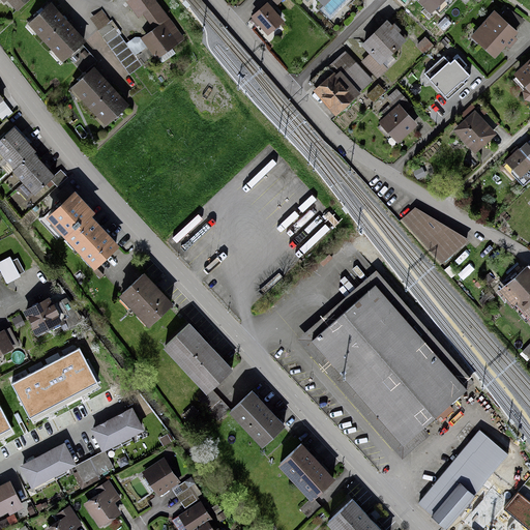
[(0,0),(5,4),(9,0),(19,10),(30,0),(0,0)]
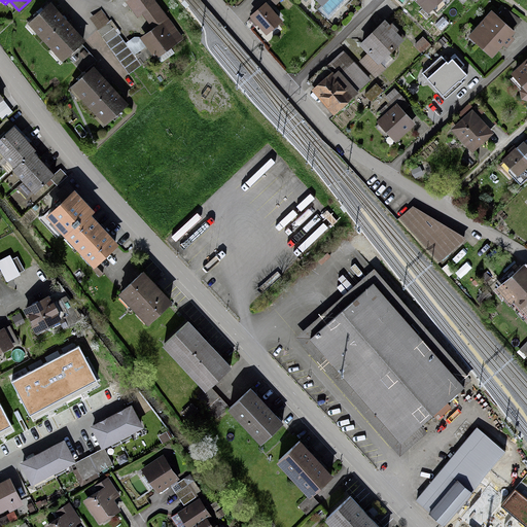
[(147,45),(154,56),(181,37),(154,0),(132,0),(152,29),(141,36),(147,45)]
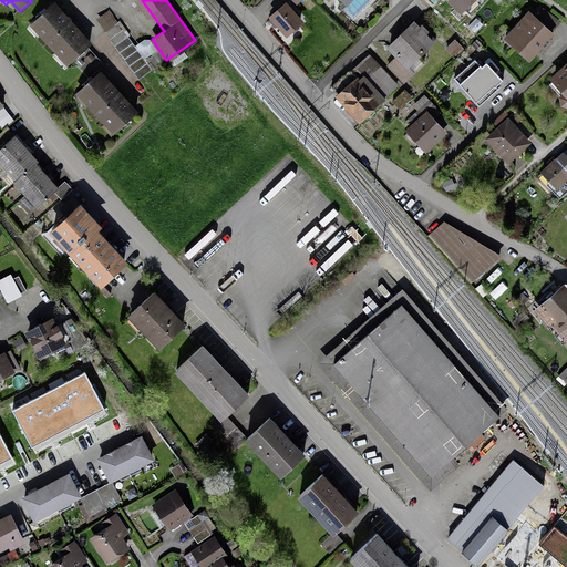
[(454,0),(468,14),(480,4),(475,0),(454,0)]
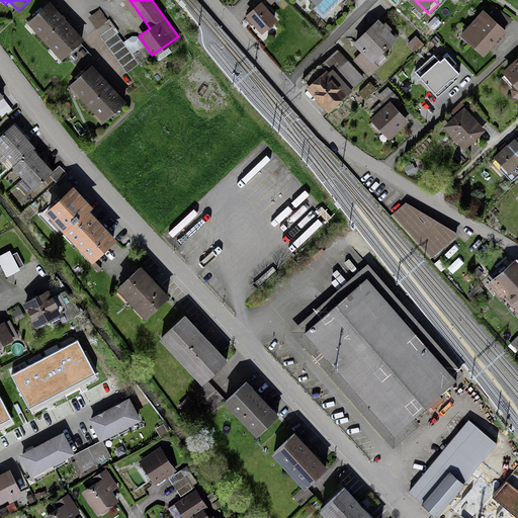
[(85,39),(51,2),(27,22),(63,61),(85,39)]
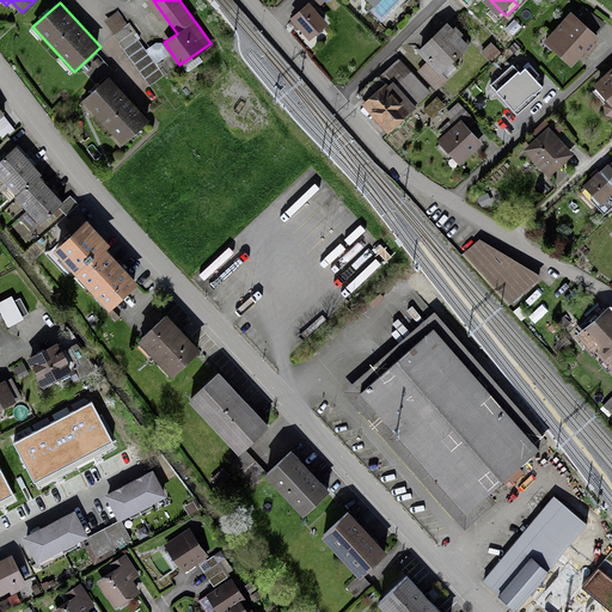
[(329,22),(311,4),(293,20),(311,40),(329,22)]
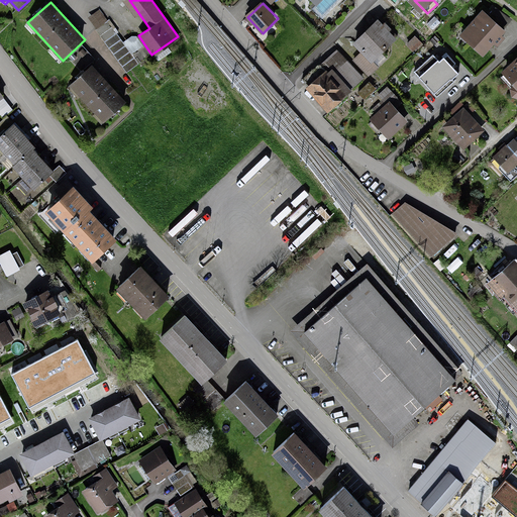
[(507,31),(483,10),(460,36),(485,57),(507,31)]
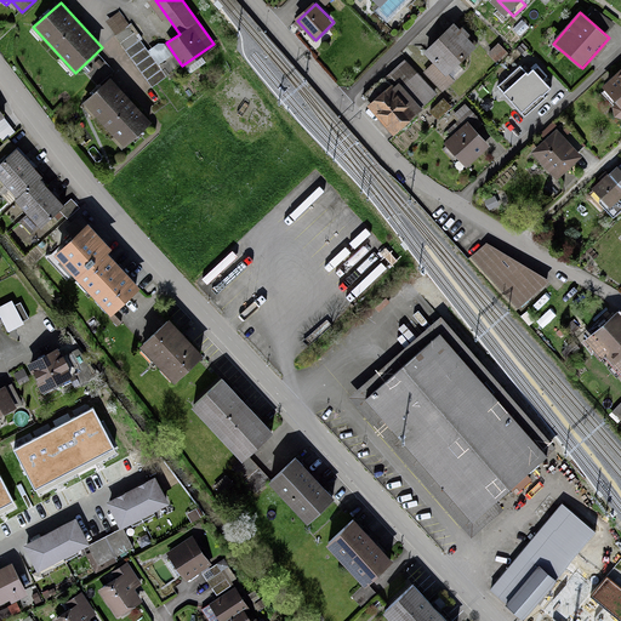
[(478,46),(455,22),(423,52),(433,62),(422,73),(442,91),(454,80),(448,75),(478,46)]
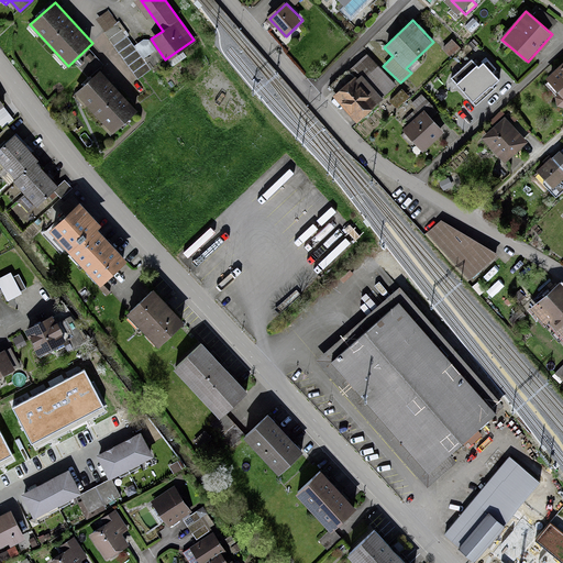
[(142,59),(127,36),(117,23),(103,32),(111,42),(113,46),(125,63),(138,79),(165,59),(157,48),(142,59)]
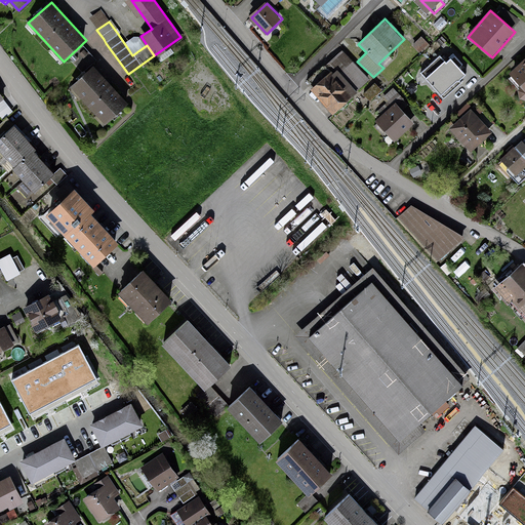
[(429,45),(420,36),(411,44),(419,53),(429,45)]
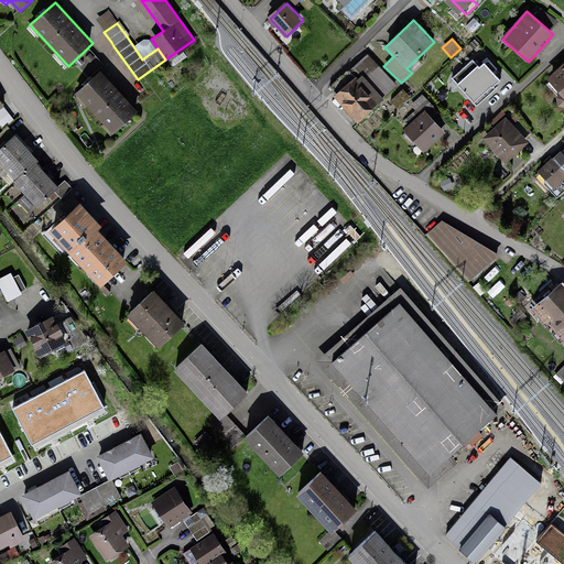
[(104,65),(88,49),(74,63),(89,79),(104,65)]
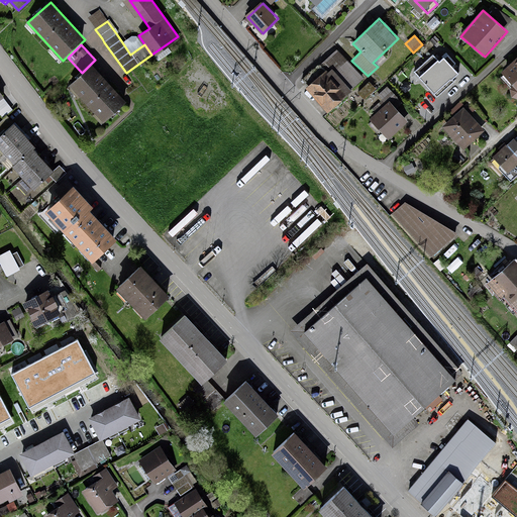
[(337,48),(325,60),(350,88),(363,76),(337,48)]
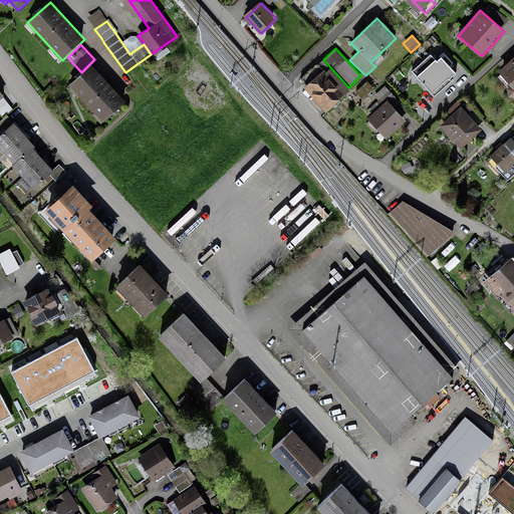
[(413,71),(435,95),(458,75),(442,57),(438,61),(432,54),(413,71)]
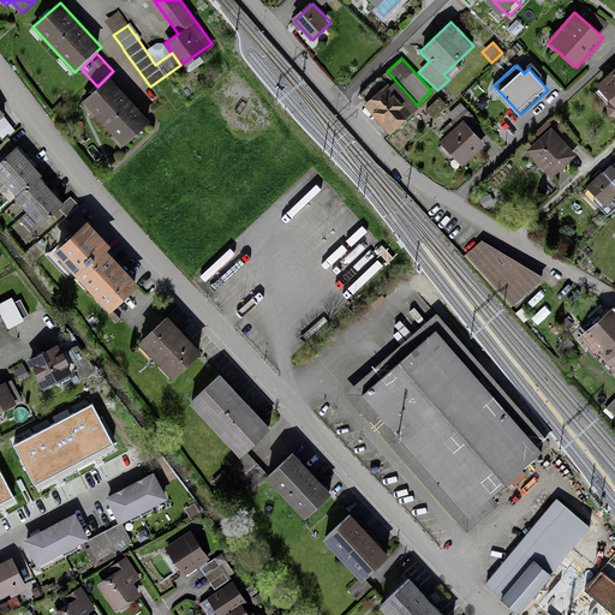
[(614,73),(602,85),(614,99),(610,103),(611,113),(614,113),(614,73)]
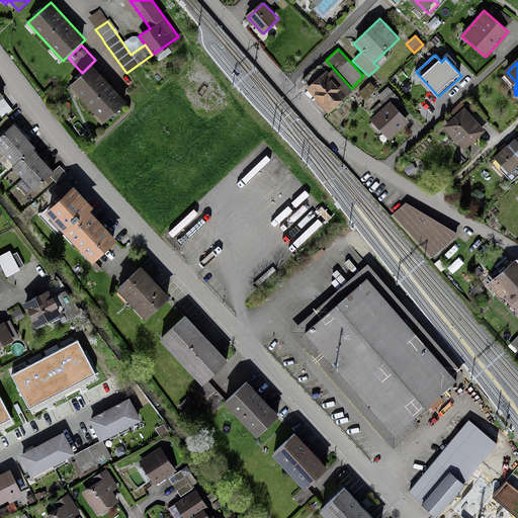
[(126,101),(93,65),(71,85),(104,122),(126,101)]
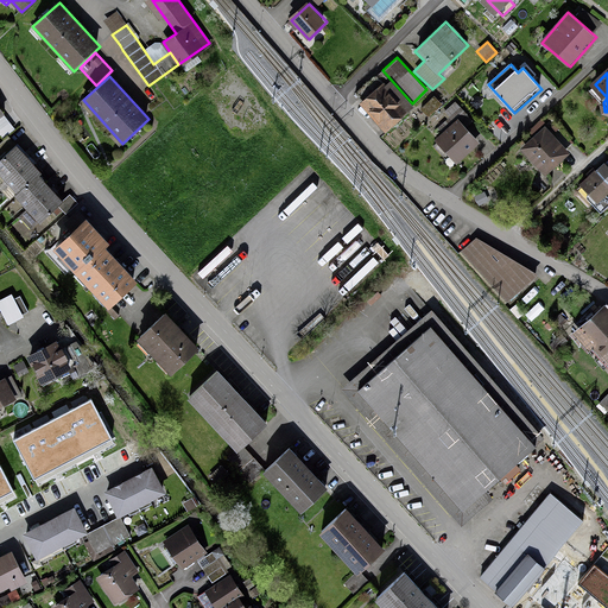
[(373,77),(355,93),(385,125),(403,109),(373,77)]
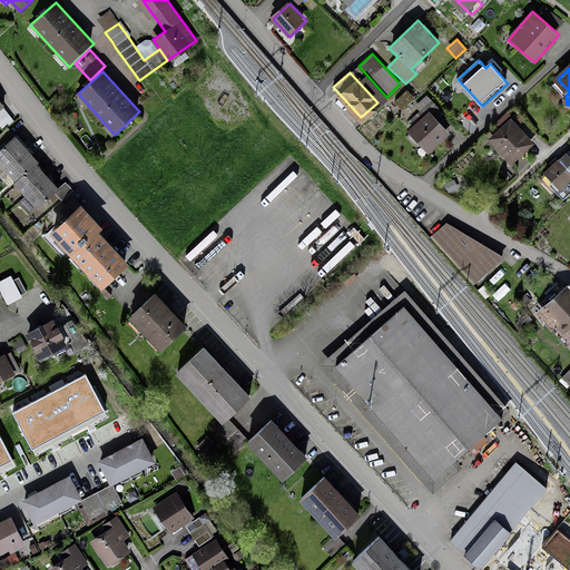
[(405,92),(394,102),(401,109),(412,99),(405,92)]
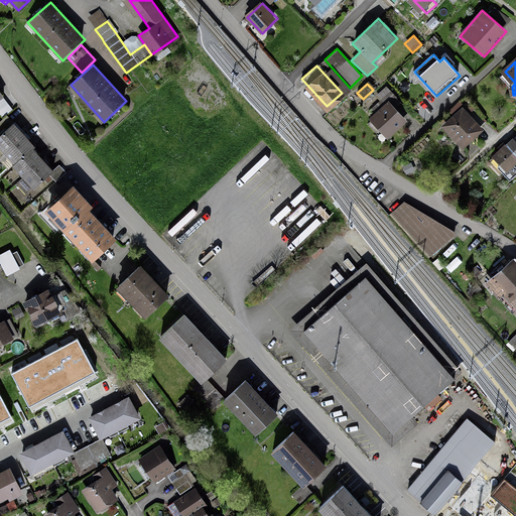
[(0,113),(1,116),(12,108),(0,92),(0,113)]
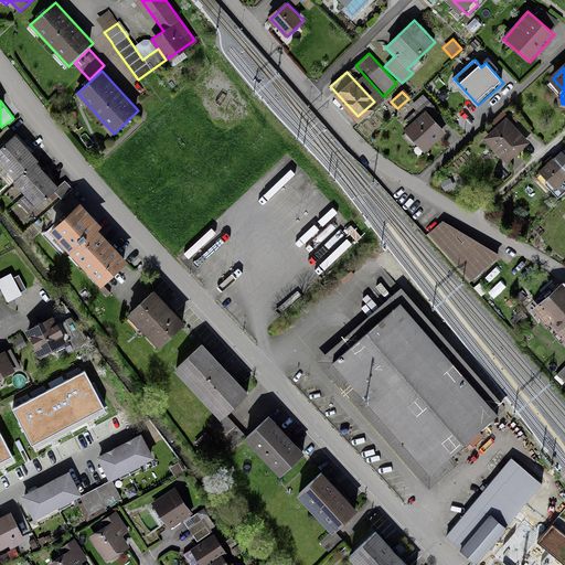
[(441,131),(426,115),(409,130),(425,147),(441,131)]
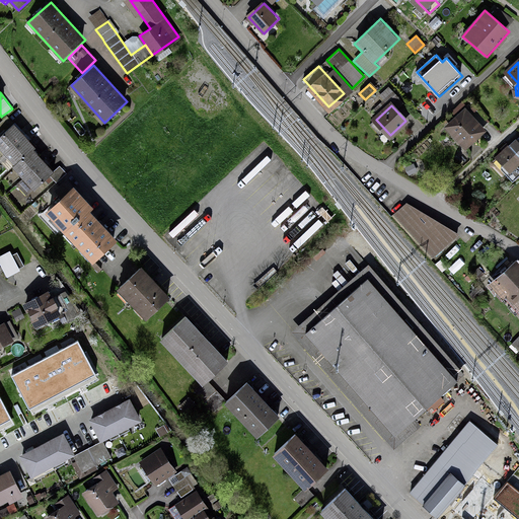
[(466,108),(446,128),(466,150),(488,131),(466,108)]
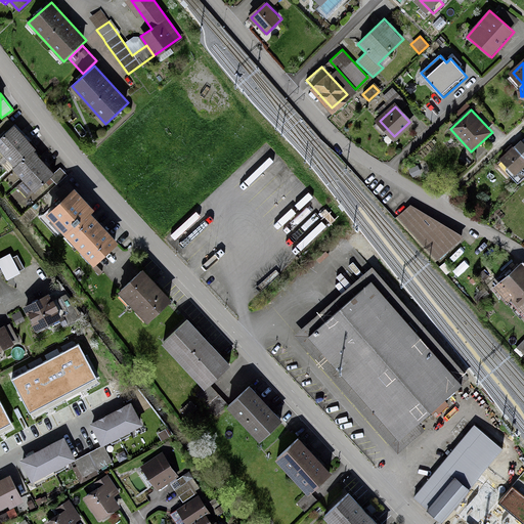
[(0,148),(5,154),(15,166),(12,169),(23,180),(16,185),(28,198),(55,172),(50,166),(44,160),(39,155),(34,148),(36,146),(31,141),(25,135),(20,130),(8,117),(0,124),(0,148)]
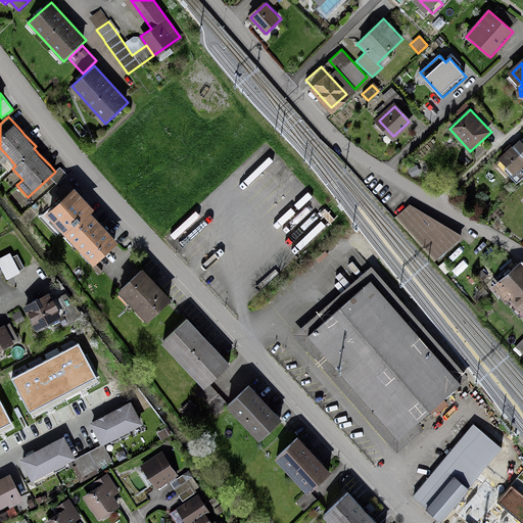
[(522,167),(522,142),(520,140),(500,158),(515,175),(522,167)]
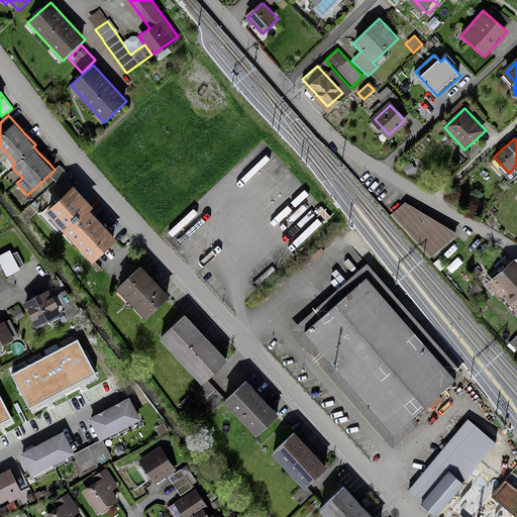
[(95,221),(85,210),(89,205),(83,199),(66,181),(56,191),(63,198),(48,211),(93,257),(112,239),(95,221)]
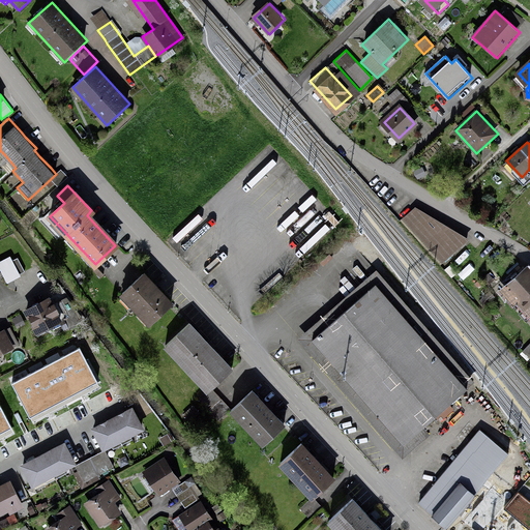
[(415,207),(400,219),(441,263),(468,240),(415,207)]
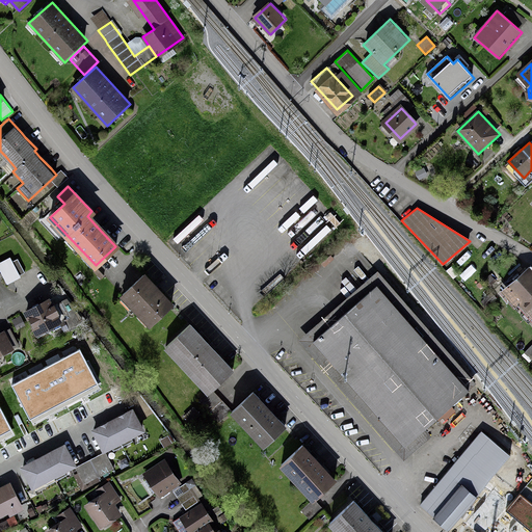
[(17,258),(8,263),(17,276),(24,272),(17,258)]
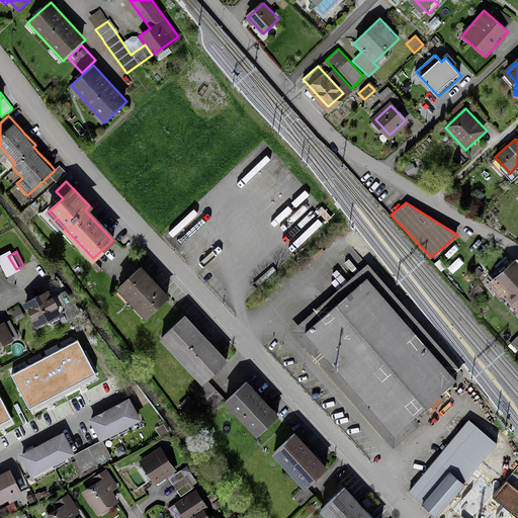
[(517,264),(515,261),(494,280),(517,308),(517,264)]
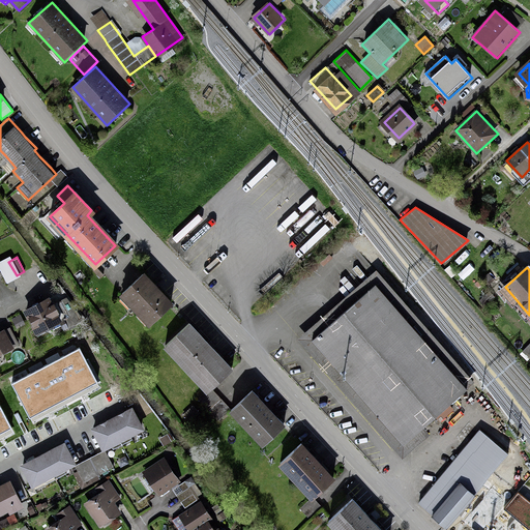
[(378,268),(299,335),(396,448),(475,381),(378,268)]
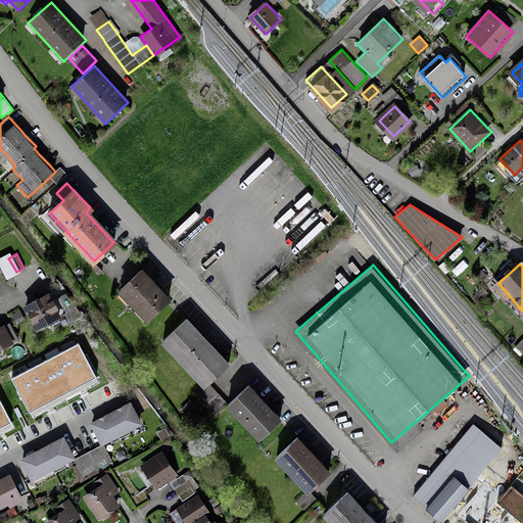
[(174,300),(145,269),(121,291),(149,322),(174,300)]
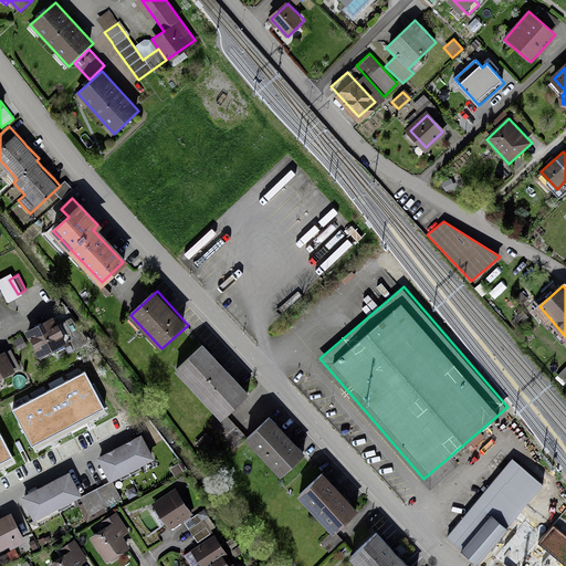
[(523,310),(512,318),(517,326),(528,316),(523,310)]
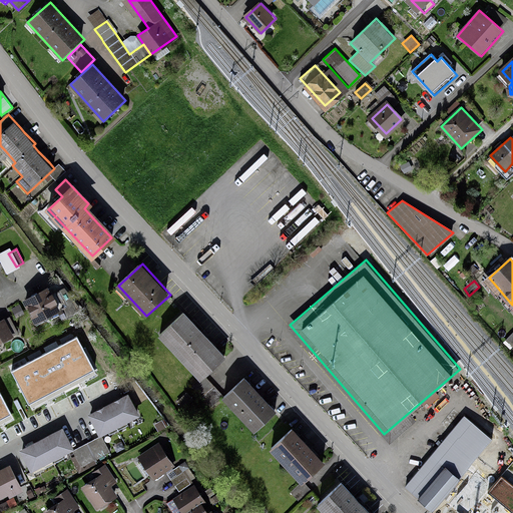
[(49,287),(23,301),(36,324),(61,311),(49,287)]
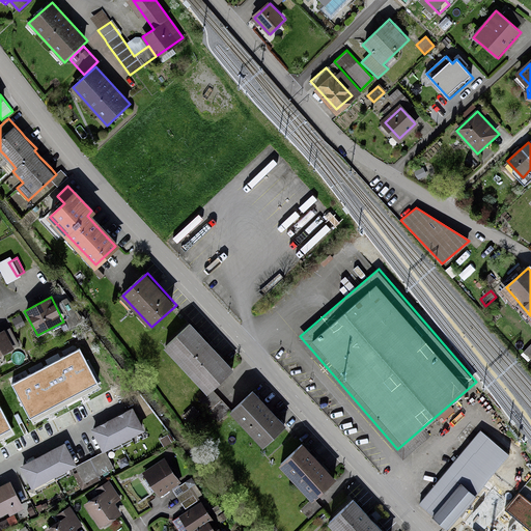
[(235,369),(193,324),(167,348),(210,393),(235,369)]
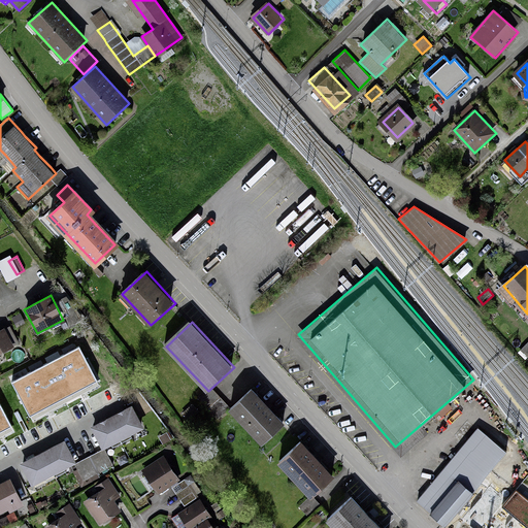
[(10,324),(0,328),(0,354),(21,344),(10,324)]
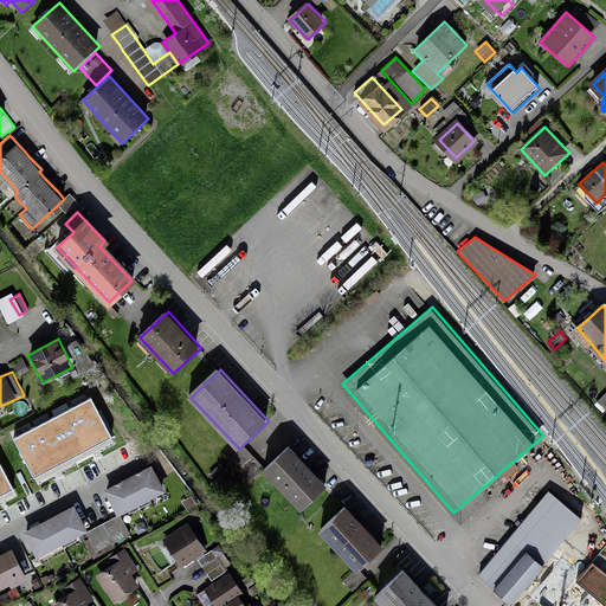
[(329,487),(291,445),(264,470),(302,511),(329,487)]
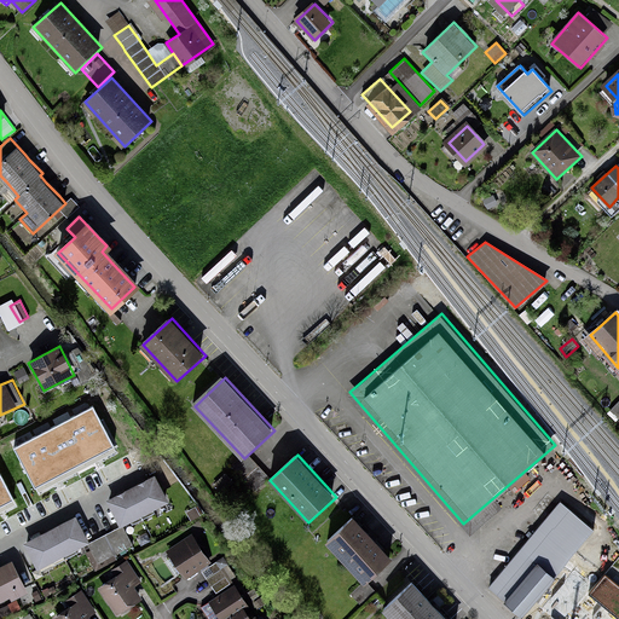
[(127,490),(143,519),(155,512),(152,507),(167,499),(154,475),(127,490)]
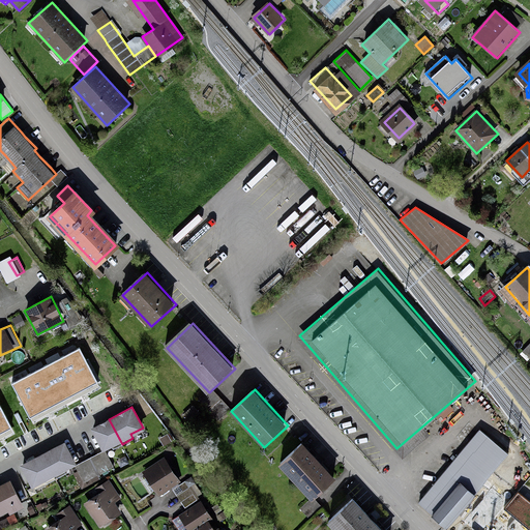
[(122,444),(109,419),(92,428),(102,447),(110,443),(113,449),(122,444)]
